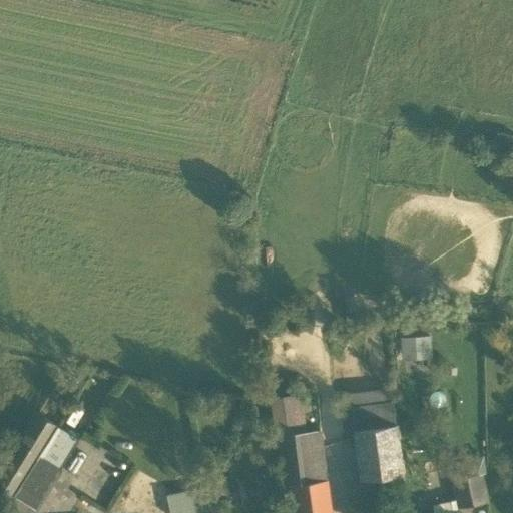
[(431,336),(400,338),(402,360),(432,358),(431,336)]
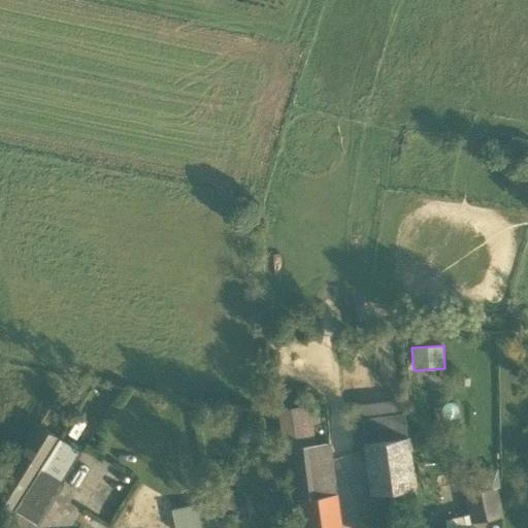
[(362,415),(404,409),(403,399),(361,404),(362,415)]
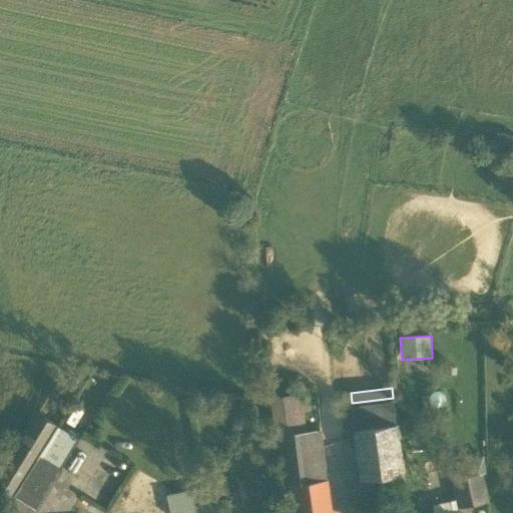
[(343,431),(355,430),(352,403),(351,393),(350,389),(338,391),(343,431)]
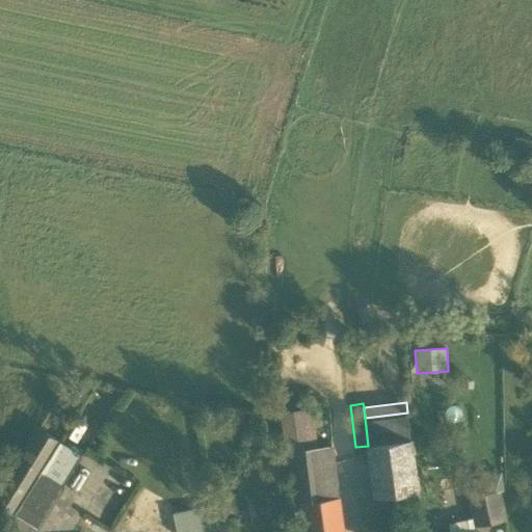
[(299,440),(288,442),(289,452),(319,448),(313,407),(284,411),(285,425),(297,423),(299,440)]
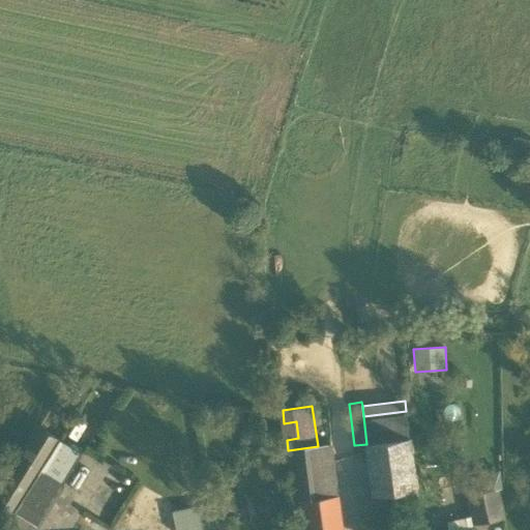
[(363,416),(366,444),(409,438),(406,411),(363,416)]
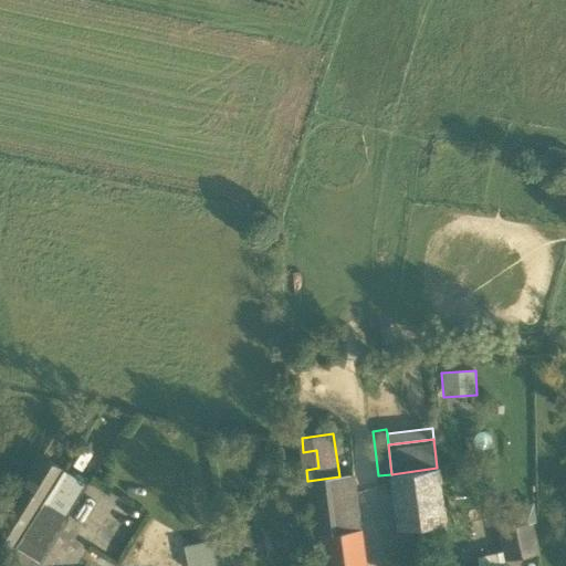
[(318,468),(316,450),(303,452),(306,470),(318,468)]
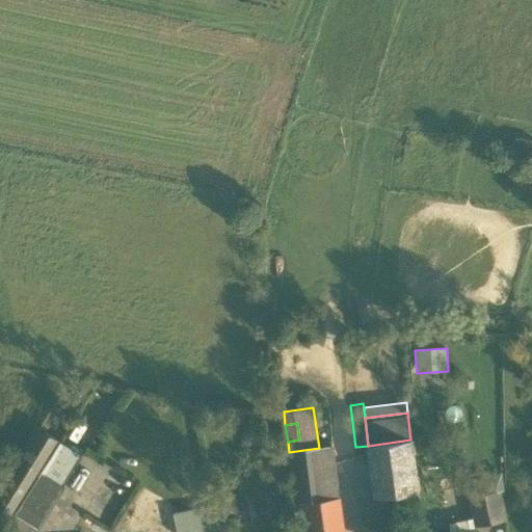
[(40,429),(29,445),(50,457),(51,458),(60,442),(40,429)]
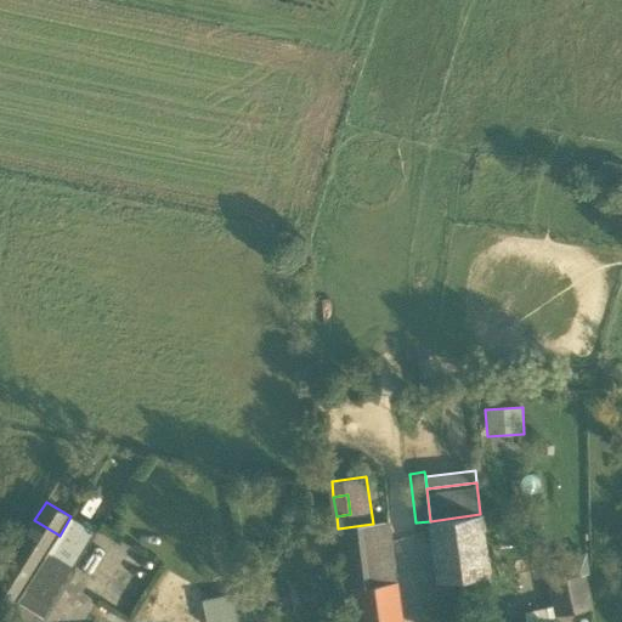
[(488,575),(480,514),(430,521),(439,581),(488,575)]
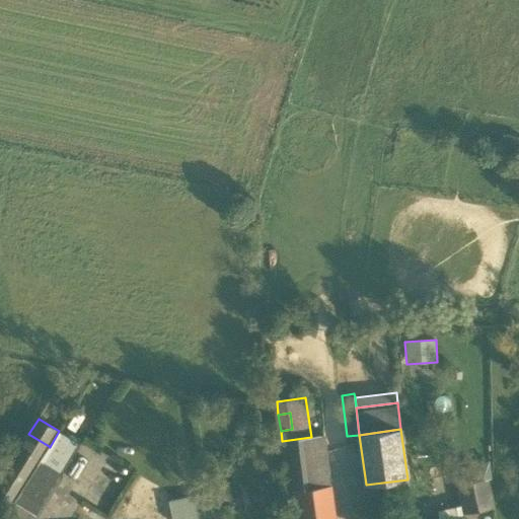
[(61,433),(44,462),(63,474),(80,444),(61,433)]
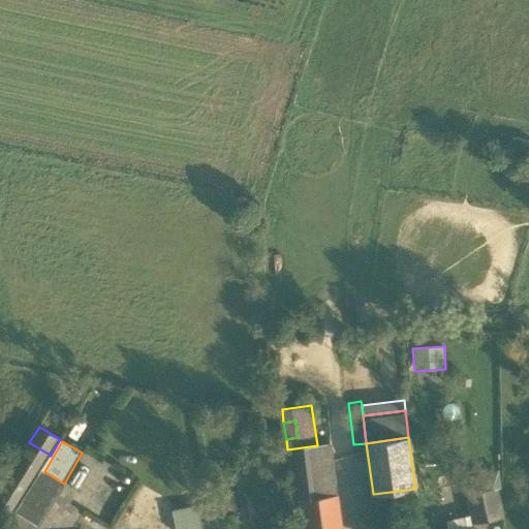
[(41,470),(50,455),(29,442),(20,457),(25,460),(41,470)]
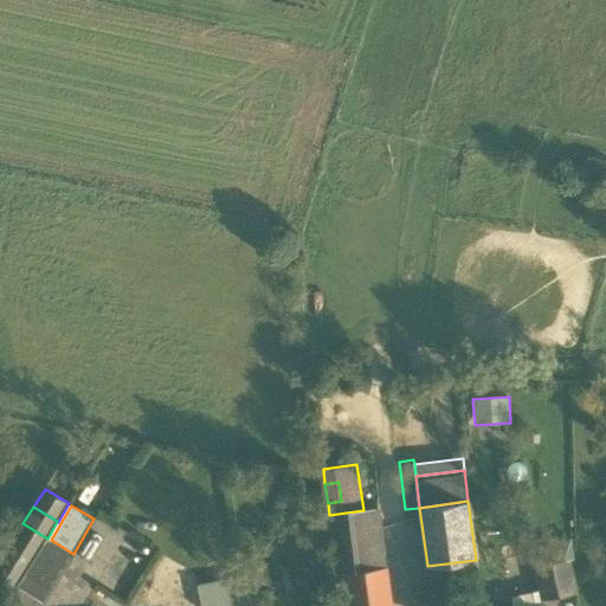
[(327,515),(328,522),(355,517),(356,530),(368,529),(374,568),(384,566),(388,566),(379,508),(363,510),(329,515),(327,515)]
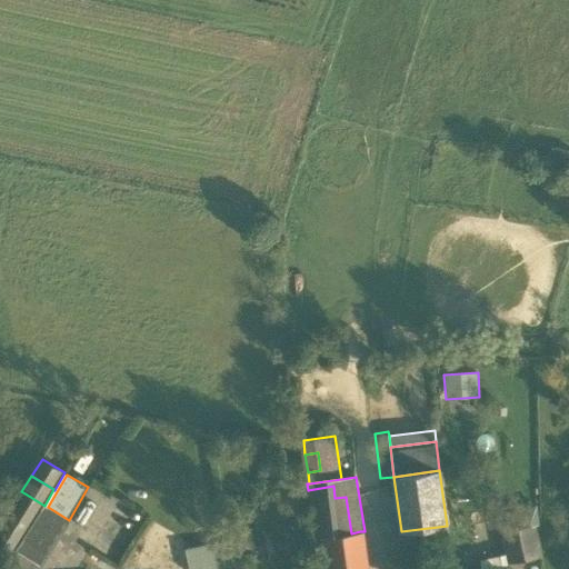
[(346,497),(335,498),(333,486),(308,490),(315,538),(317,538),(325,537),(351,533),(346,497)]
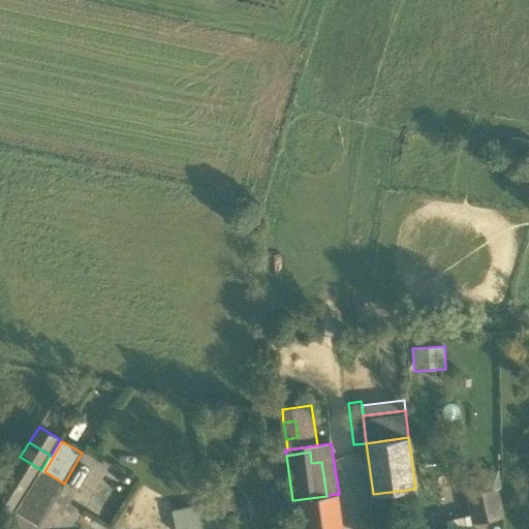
[(20,457),(3,484),(8,487),(25,460),(20,457)]
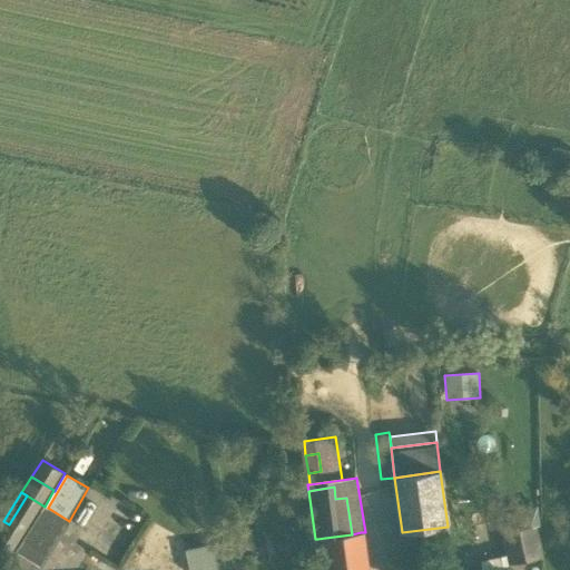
[(23,539),(45,507),(27,495),(9,524),(3,521),(0,524),(0,541),(16,551),(23,539)]
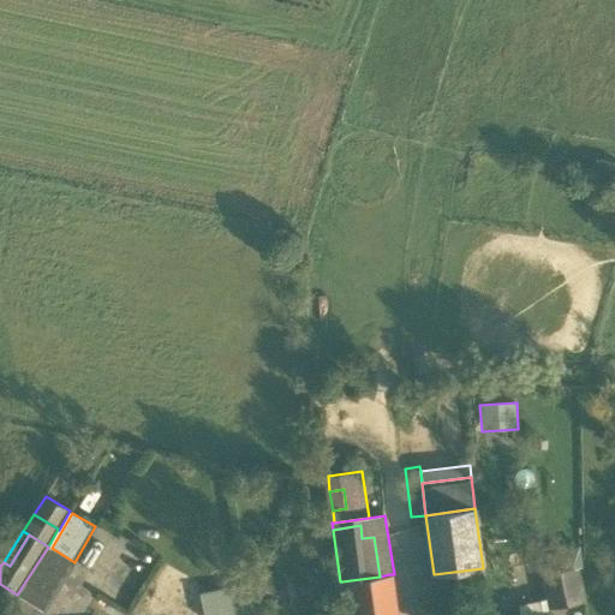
[(52,598),(75,562),(52,548),(48,545),(25,583),(52,598)]
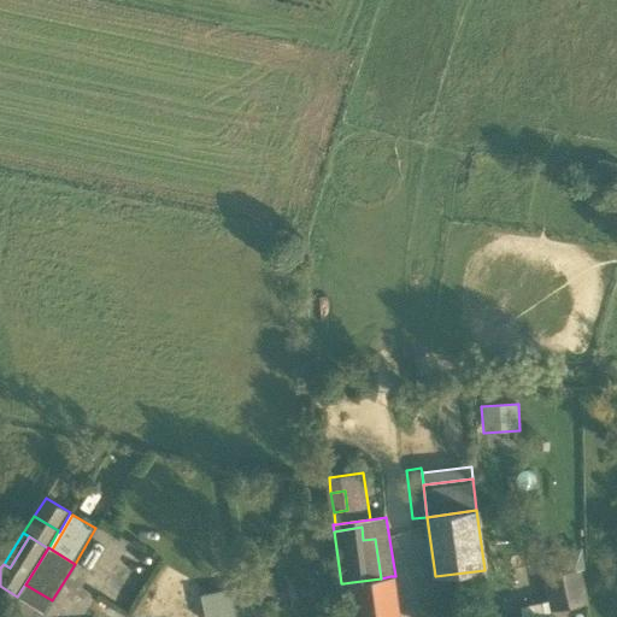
[(540,556),(545,577),(579,570),(586,569),(581,547),(540,556)]
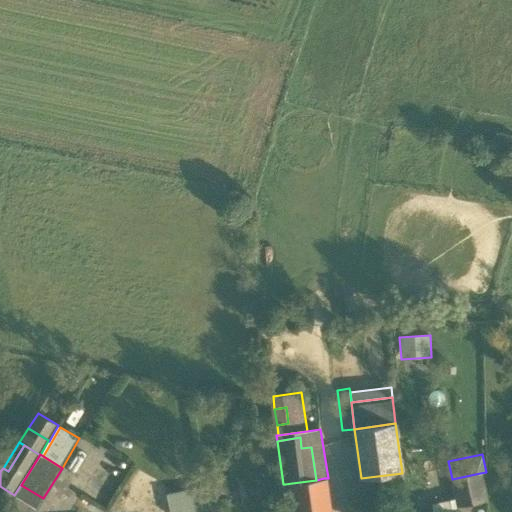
[(457,499),(458,506),(487,500),(480,473),(452,479),(457,499)]
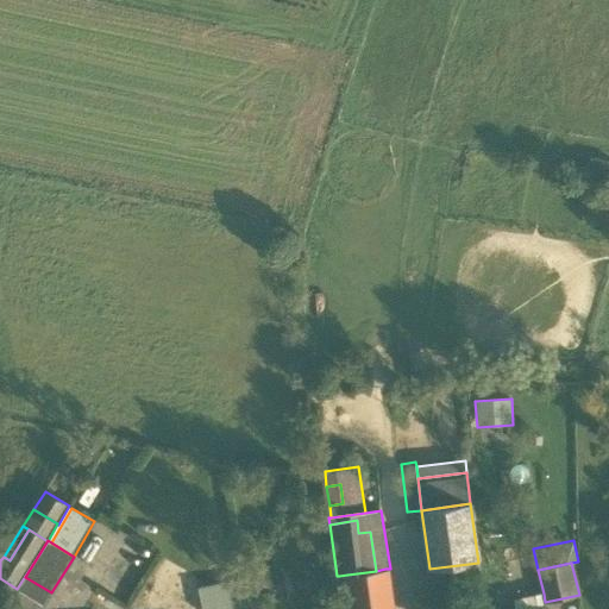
[(251,581),(276,576),(274,564),(249,567),(251,581)]
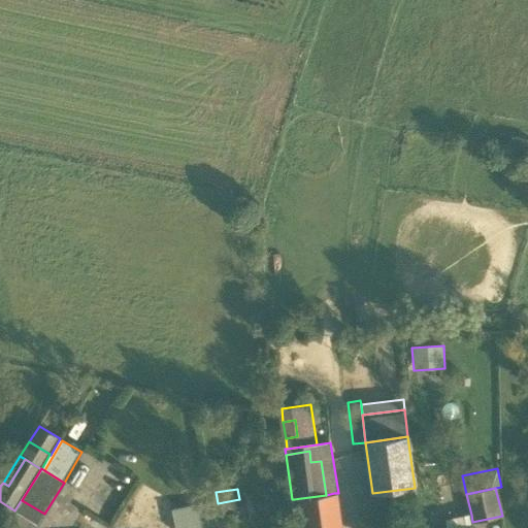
[(326,495),(301,498),(304,521),(305,527),(339,527),(334,493),(326,495)]
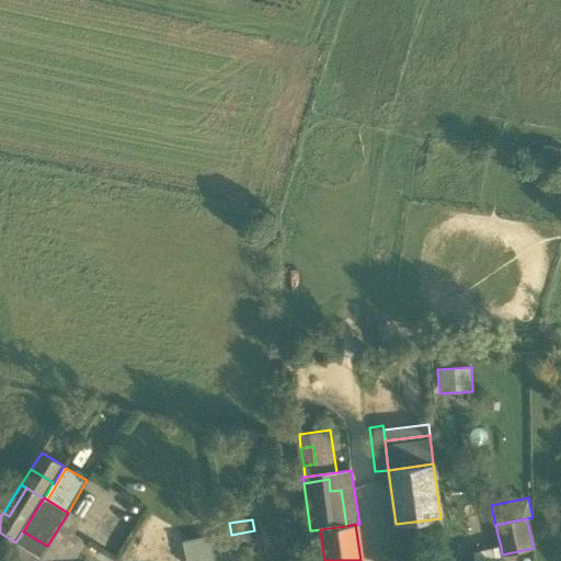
[(320,553),(323,553),(320,529),(312,530),(316,547),(319,546),(320,553)]
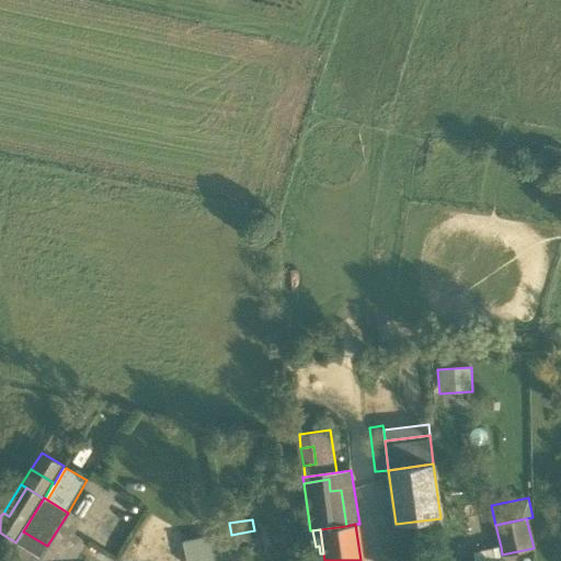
[(15,542),(39,558),(47,546),(23,531),(23,530),(15,542)]
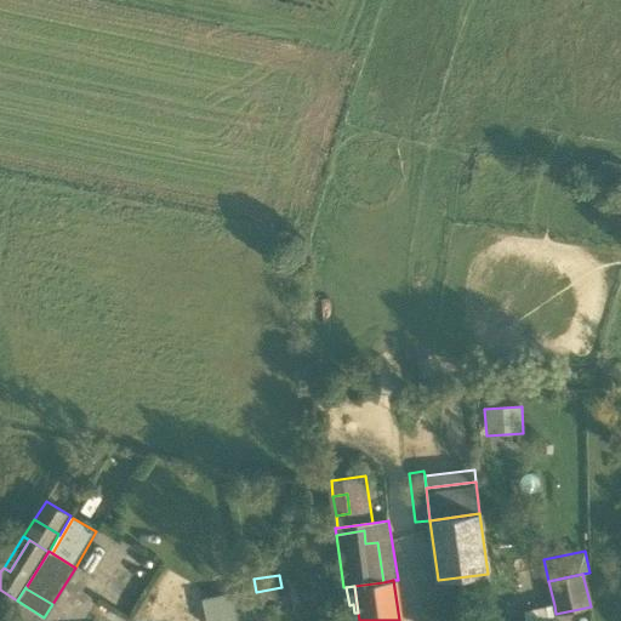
[(256,592),(260,611),(285,608),(281,587),(256,592)]
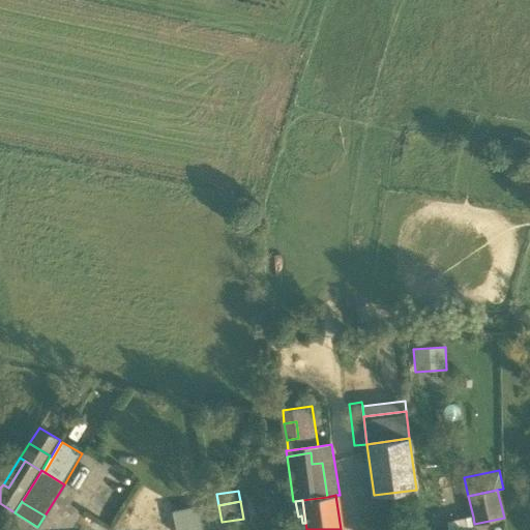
[(172,510),(175,529),(210,529),(214,529),(209,503),(172,510)]
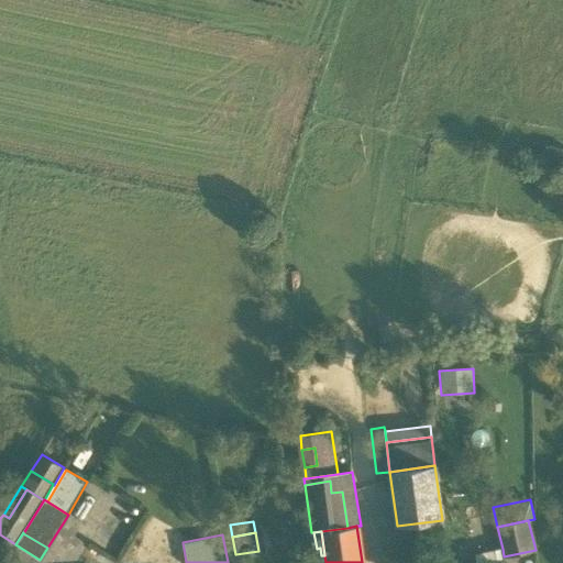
[(476,562),(505,562),(504,556),(503,549),(495,550),(495,552),(476,556),(476,562)]
